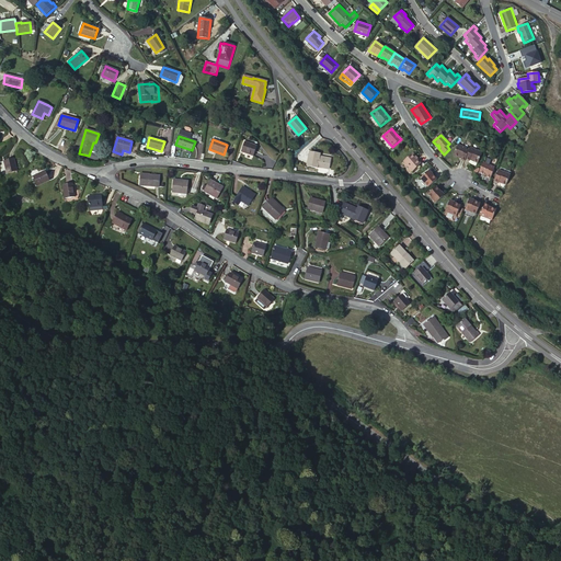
[(253,156),(256,146),(244,142),(241,151),(253,156)]
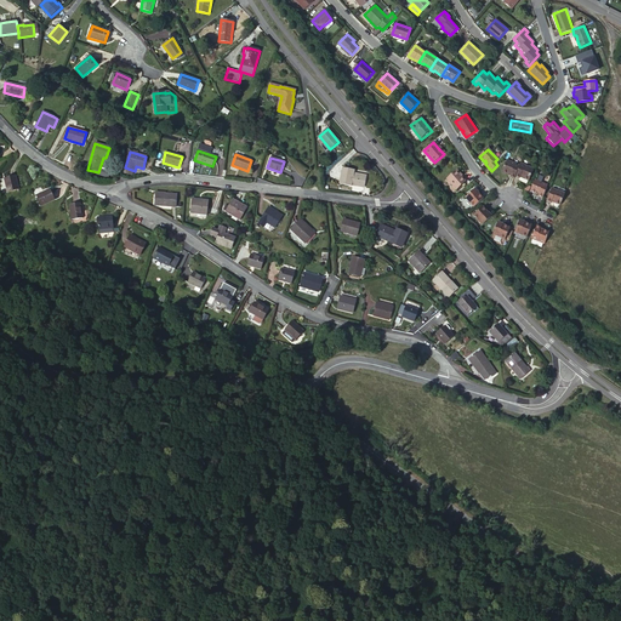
[(511,176),(514,177),(516,176),(519,166),(507,161),(502,171),(508,174),(508,172),(512,174),(511,175),(511,176)]
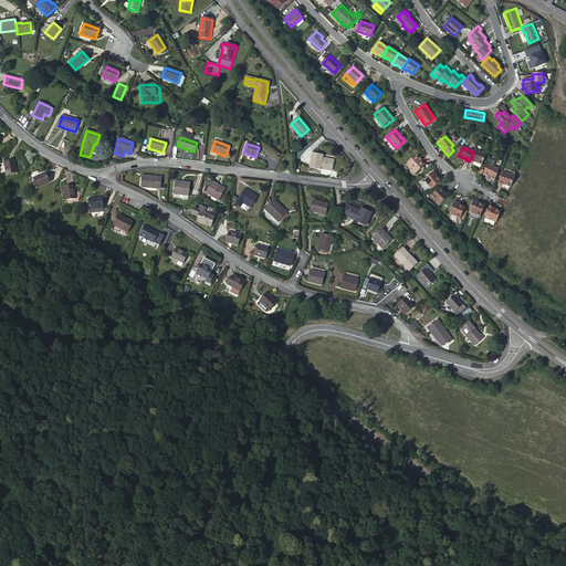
[(100,156),(91,154),(90,157),(80,155),(81,150),(77,149),(75,156),(79,156),(79,155),(88,158),(87,159),(97,161),(100,156)]
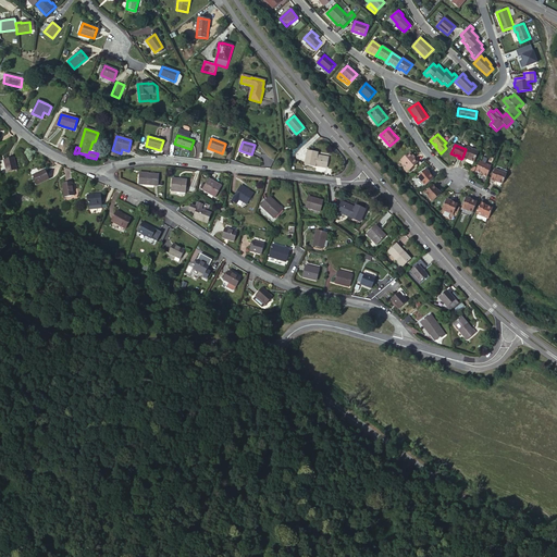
[(479,152),(467,148),(466,149),(462,158),(466,159),(467,157),(470,158),(469,159),(474,161),(479,152)]
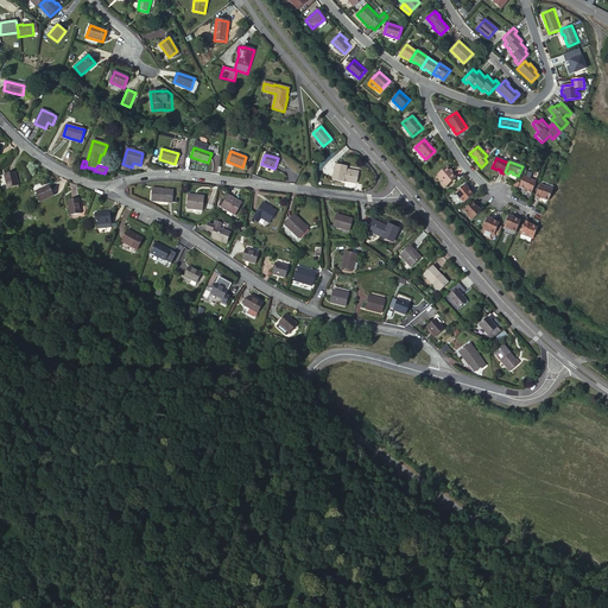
[(356,183),(358,172),(346,170),(347,168),(336,165),(333,179),(344,182),(344,181),(356,183)]
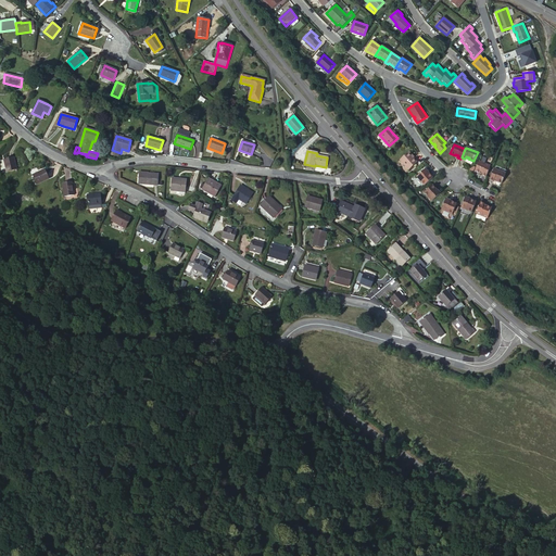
[(408,169),(417,162),(408,152),(400,160),(408,169)]
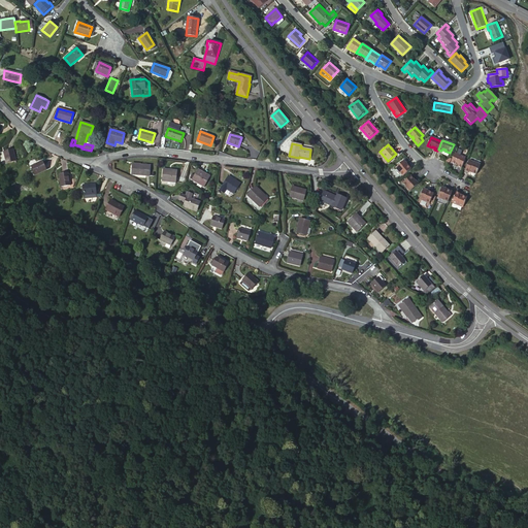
[(15,161),(13,150),(3,152),(6,163),(15,161)]
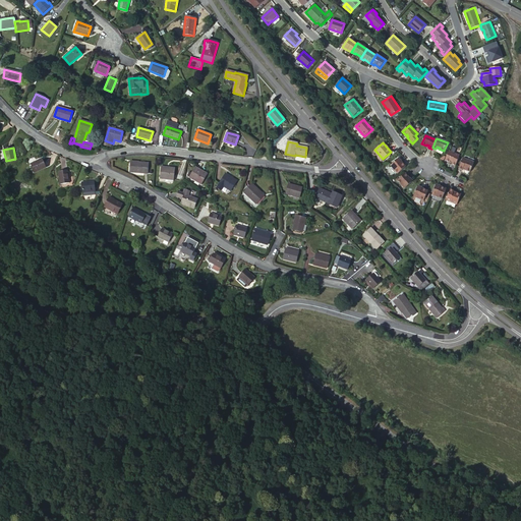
[(452,164),(455,166),(460,155),(449,151),(445,161),(450,163),(450,162),(452,163),(452,164)]
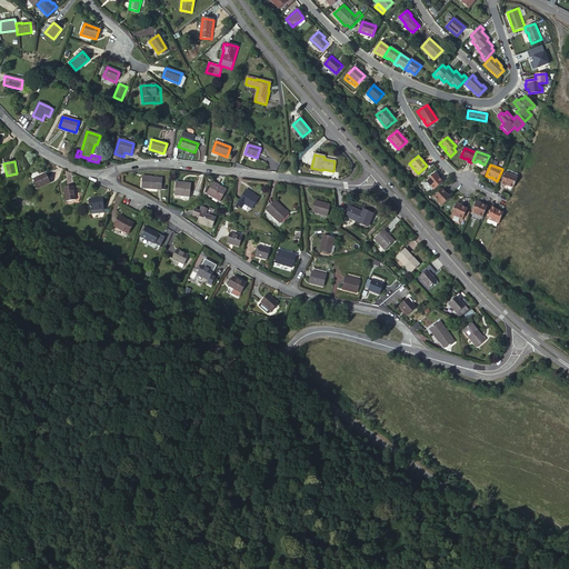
[(508,186),(513,188),(518,178),(505,172),(500,183),(505,186),(506,185),(506,183),(508,185),(508,186)]
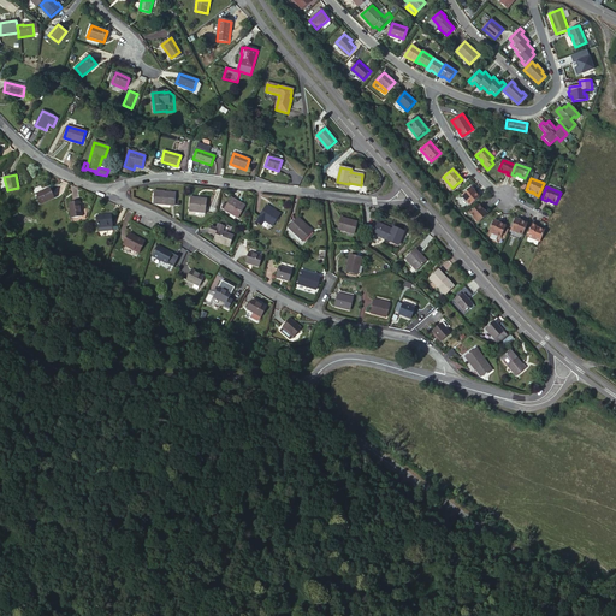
[(54,199),(49,188),(36,194),(41,205),(54,199)]
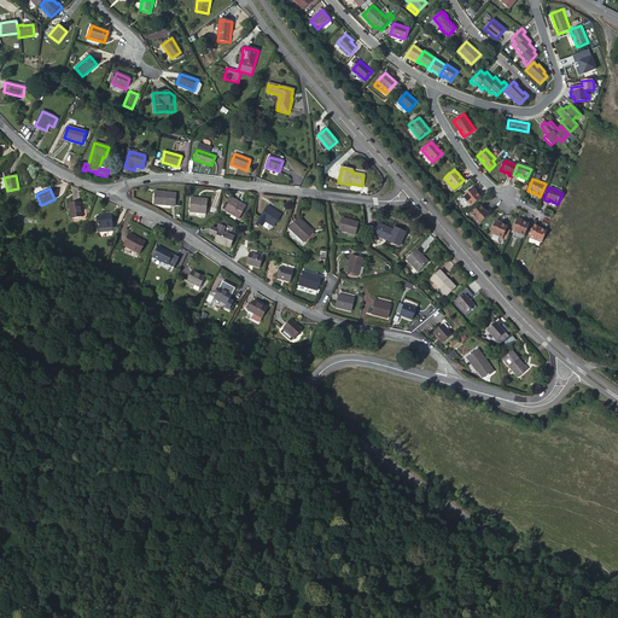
[(464,196),(472,205),(481,198),(476,192),(474,193),(471,190),(464,196)]
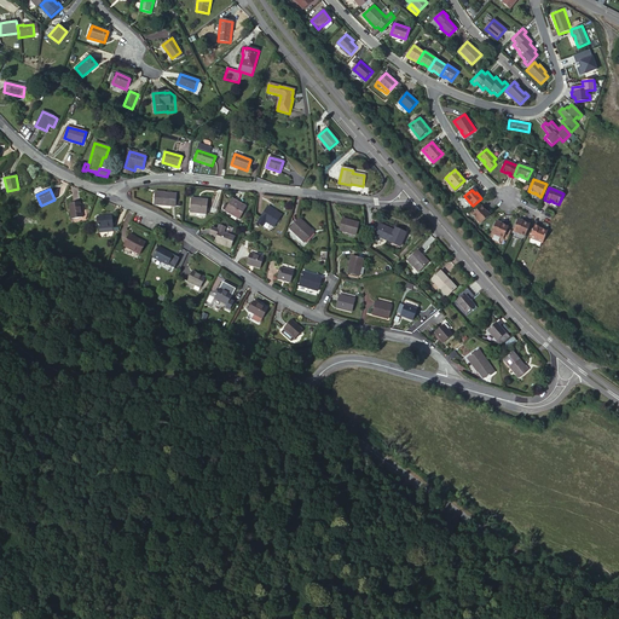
[(175,206),(177,195),(155,192),(155,204),(175,206)]
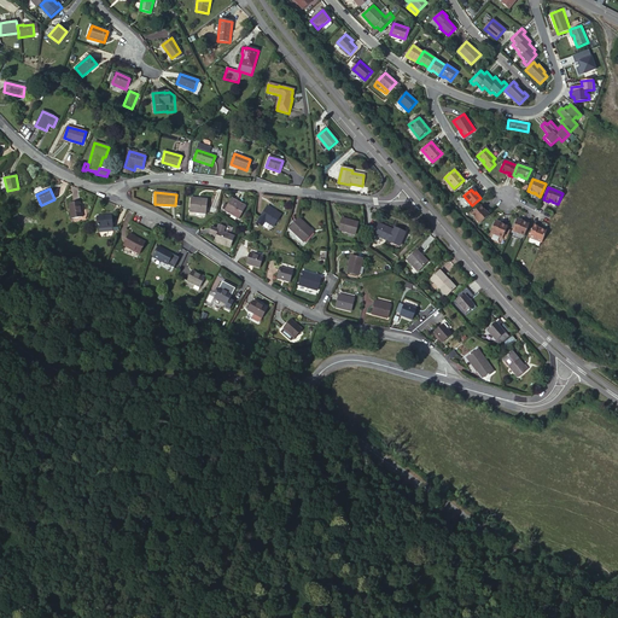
[(207,200),(202,199),(202,202),(198,200),(198,199),(192,198),(190,211),(205,214),(207,200)]
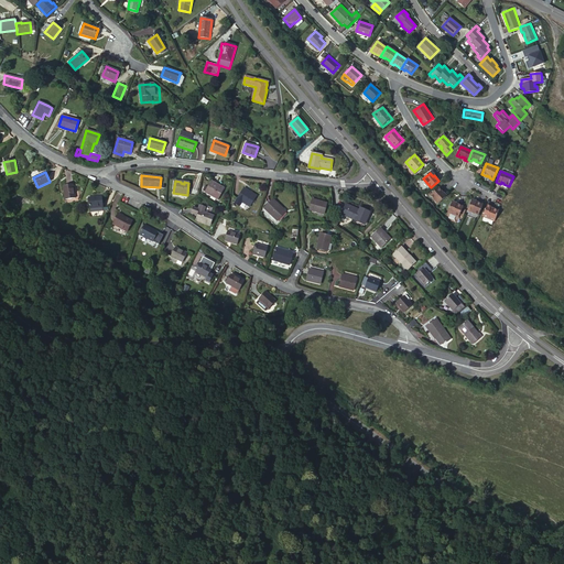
[(224,188),(220,186),(219,188),(216,186),(217,185),(212,182),(208,187),(206,193),(218,199),(224,188)]
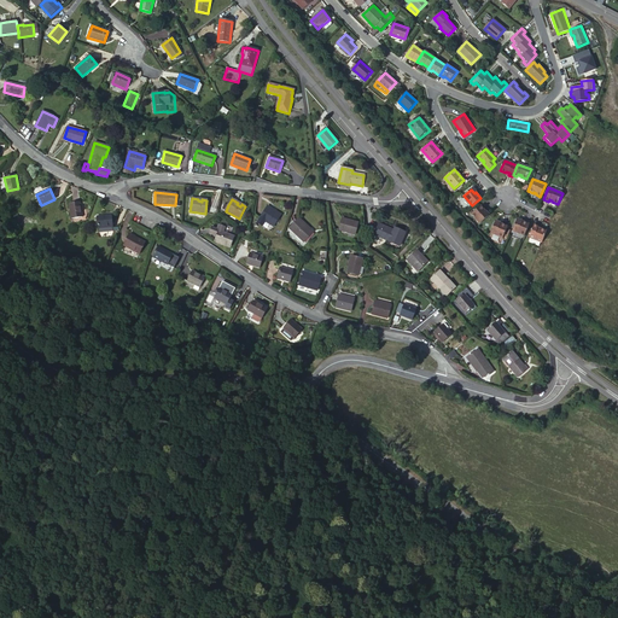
[(82,217),(80,202),(69,204),(71,219),(82,217)]
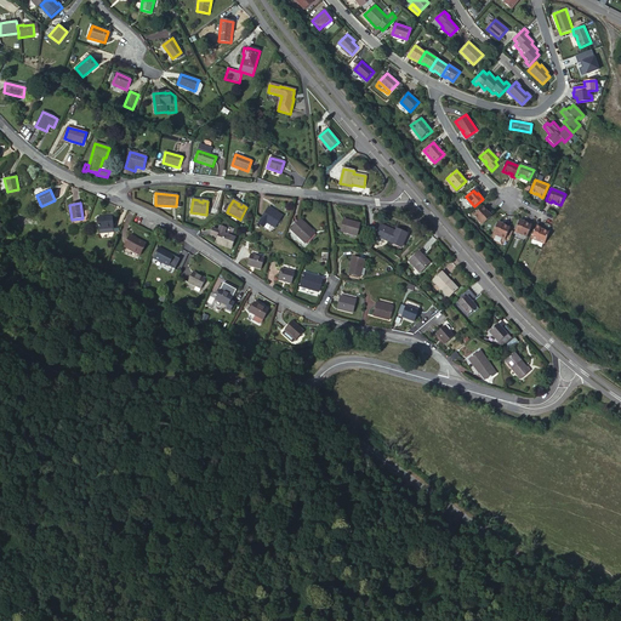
[(283,216),(278,212),(277,215),(273,214),(274,211),(269,208),(258,223),(263,227),(267,222),(275,228),(283,216)]
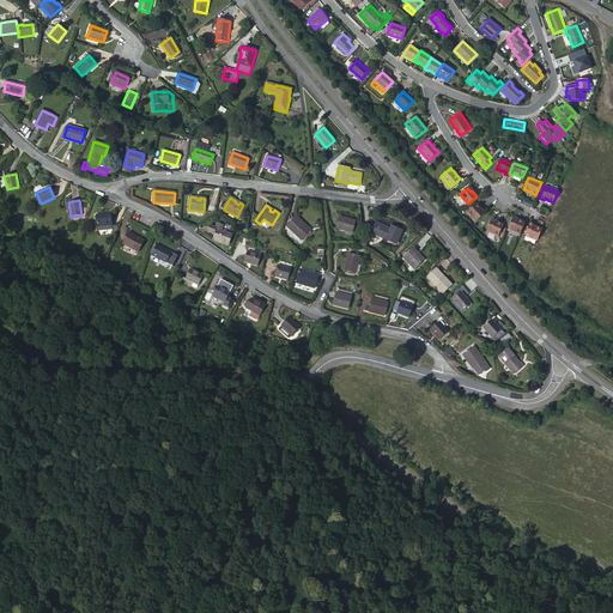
[(480,211),(481,211),(477,205),(468,212),(477,222),(484,216),(480,211)]
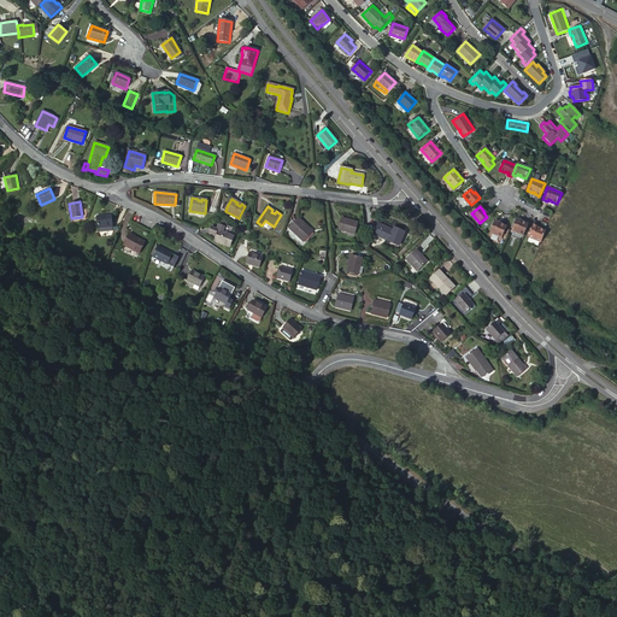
[(98,228),(112,227),(112,215),(97,217),(98,228)]
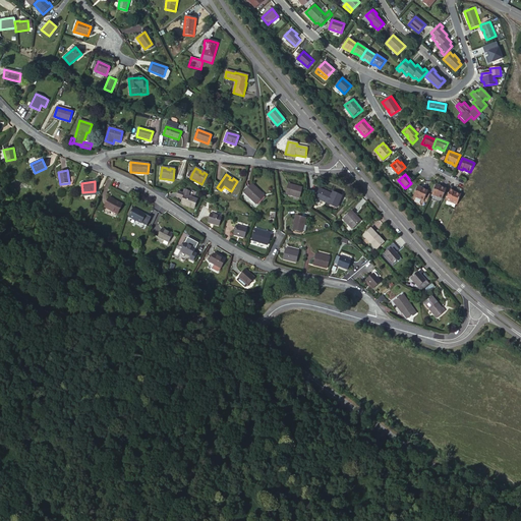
[(257,203),(263,196),(264,195),(252,184),(244,192),(256,204),(257,203)]
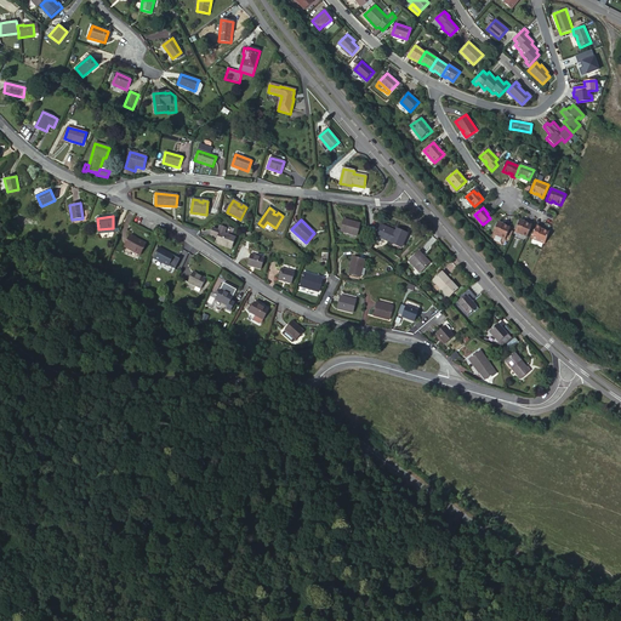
[(357,235),(360,224),(343,220),(341,232),(357,235)]
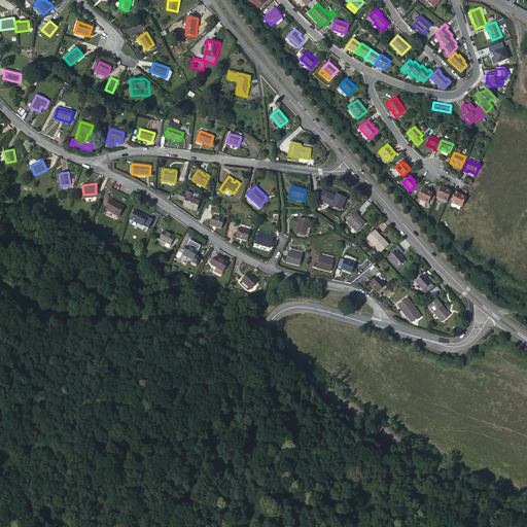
[(437,196),(448,200),(451,191),(445,188),(445,189),(441,188),(437,196)]
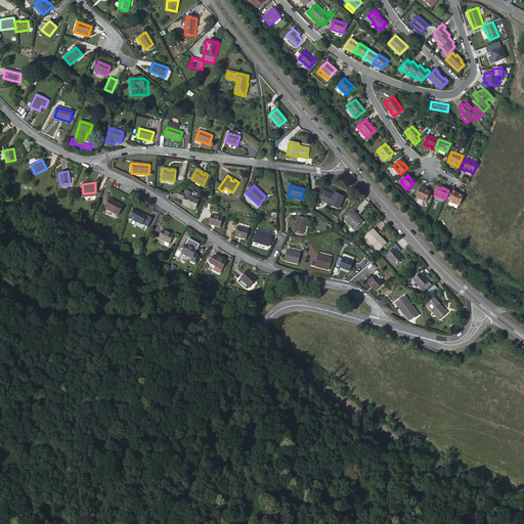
[(430,192),(424,189),(423,190),(419,189),(416,197),(427,201),(430,192)]
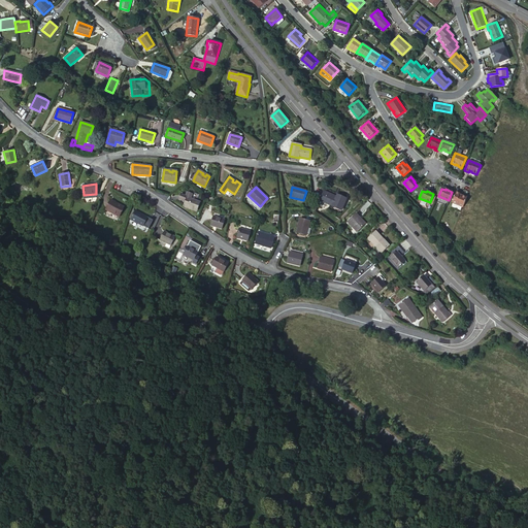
[(341,210),(347,199),(337,195),(336,197),(324,192),(320,200),(332,205),(332,206),(341,210)]
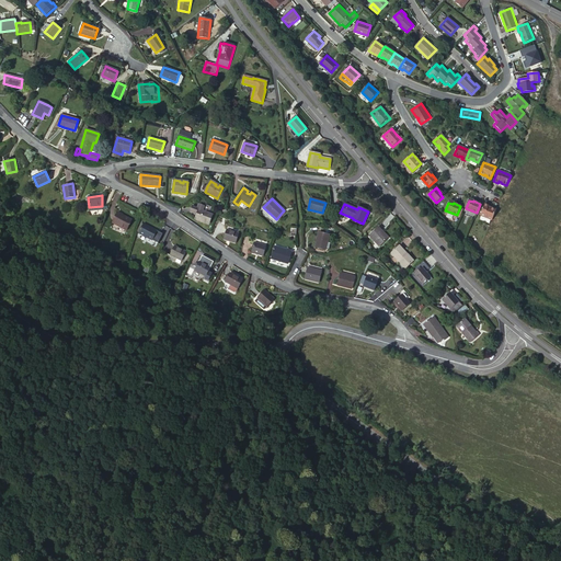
[(495,209),(491,207),(490,209),(488,208),(488,207),(489,206),(484,204),(480,216),(491,220),(495,209)]
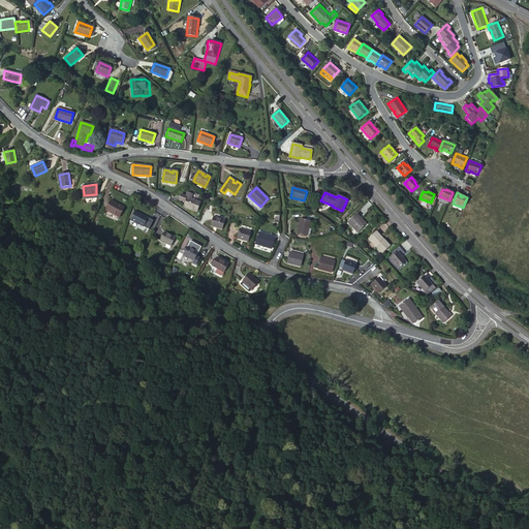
[(187,197),(191,199),(192,195),(187,193),(186,196),(181,194),(179,200),(185,203),(187,197)]
